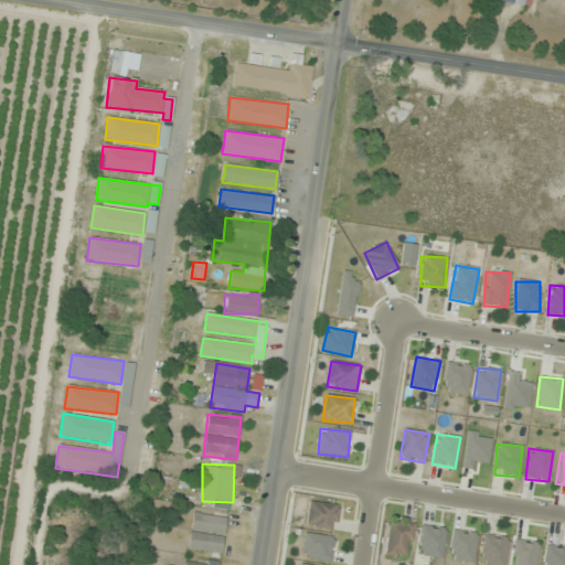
[(339,507),(309,501),(306,525),(334,531),(339,507)]
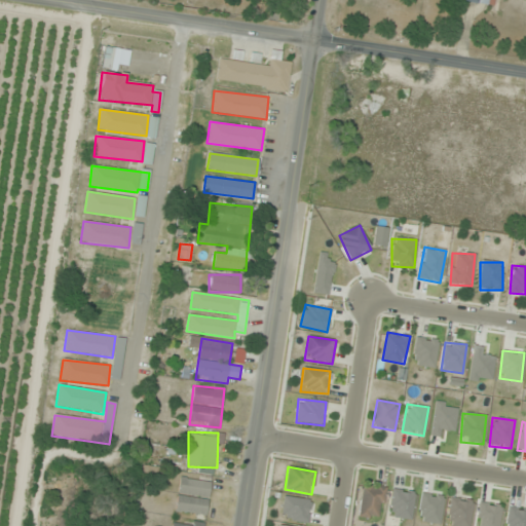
[(207,516),(211,481),(181,477),(176,512),(207,516)]
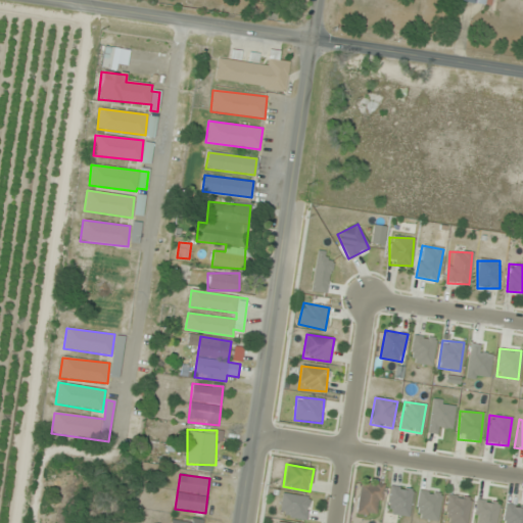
[(381,483),(359,483),(359,515),(381,515),(381,483)]
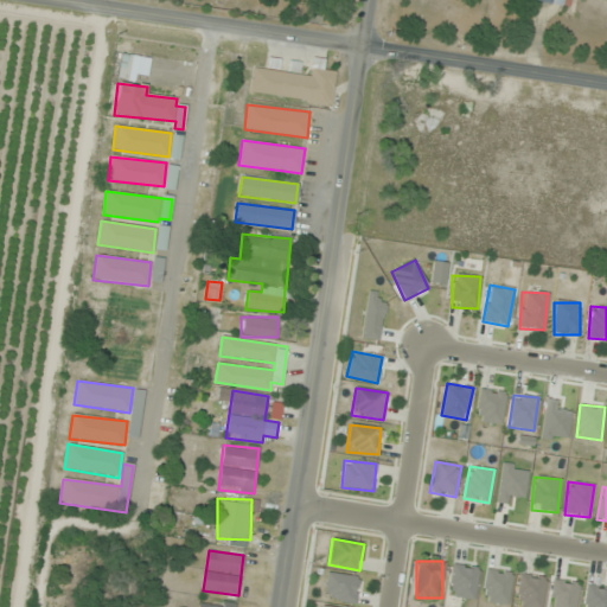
[(449,596),(474,600),(479,568),(454,564),(449,596)]
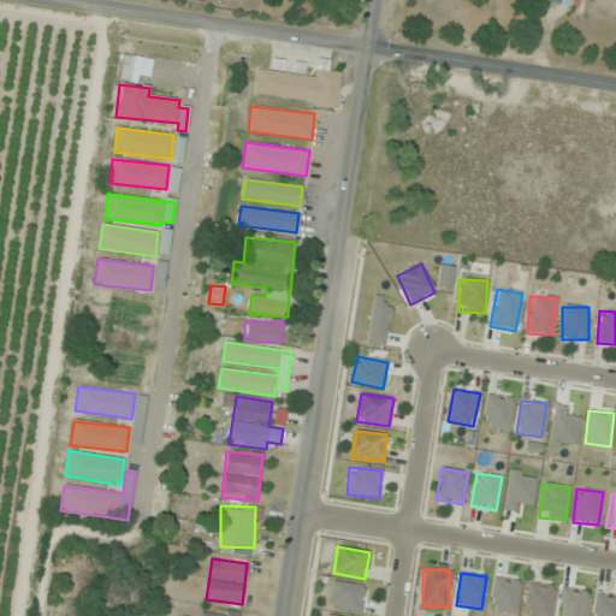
[(361,612),(363,585),(332,582),(329,609),(361,612)]
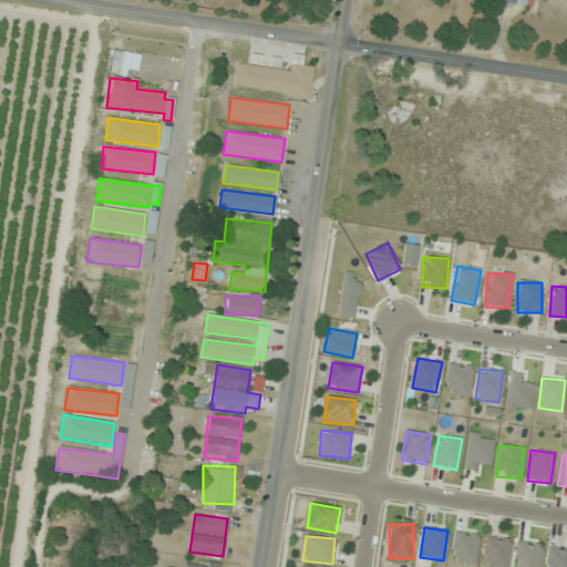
[(483,566),(506,566),(507,537),(483,537),(483,566)]
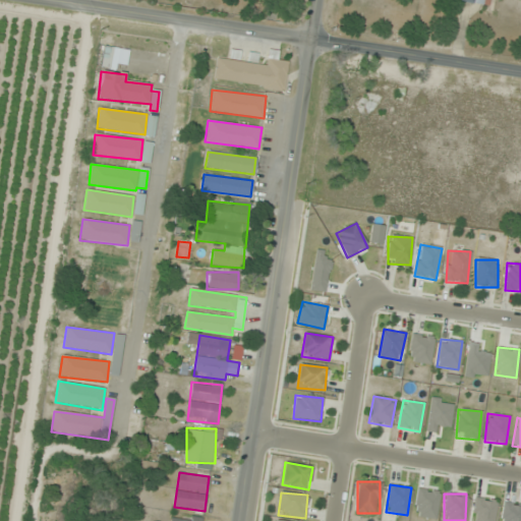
[(494,520),(497,501),(475,498),(472,520),(494,520)]
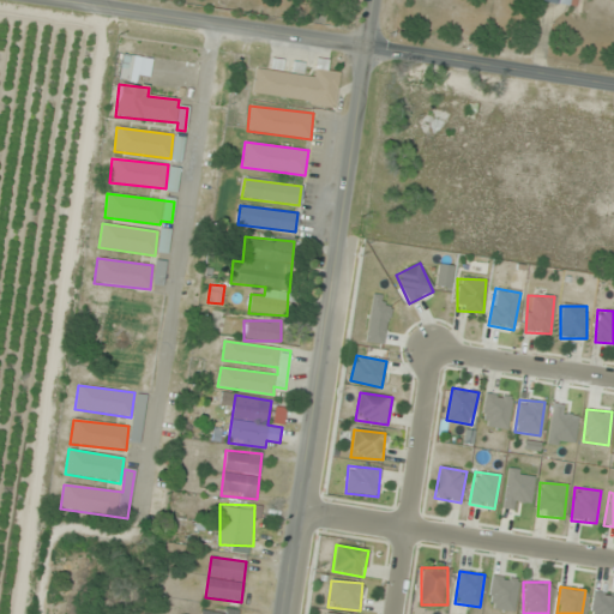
[(613,613),(613,593),(593,594),(591,613),(613,613)]
